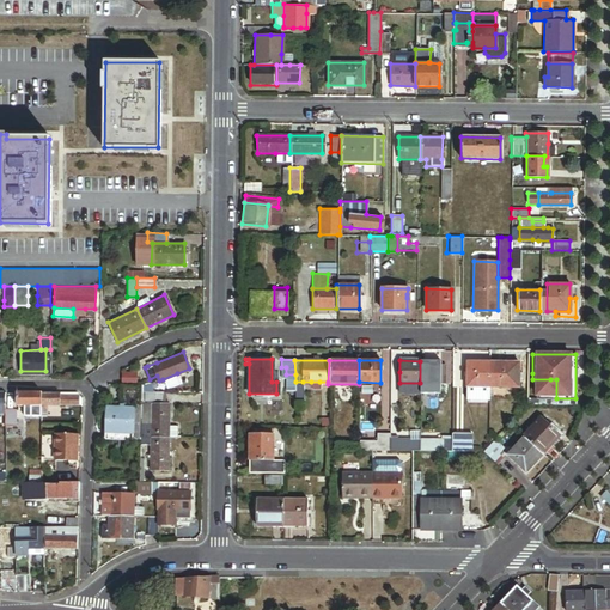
[(439,361),(420,361),(420,383),(439,384),(439,372),(439,364),(439,361)]
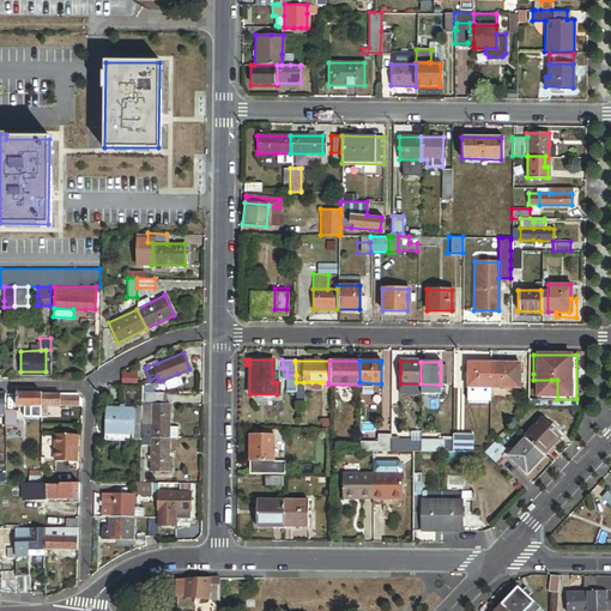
[(489,387),(489,362),(467,362),(467,373),(467,376),(467,386),(489,387)]
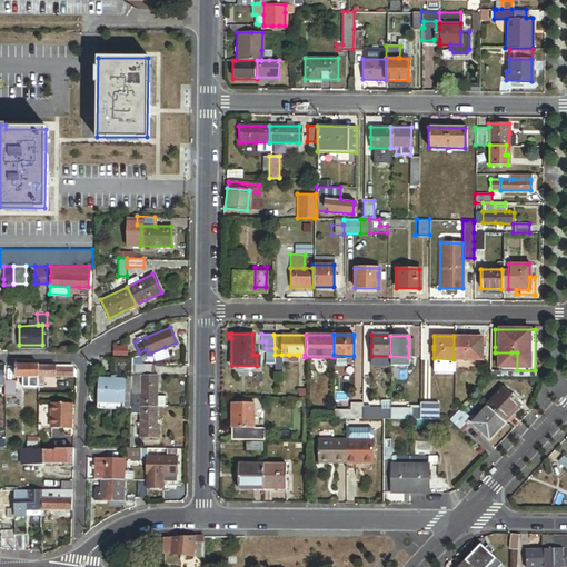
[(475,336),(454,336),(454,359),(475,359),(475,336)]
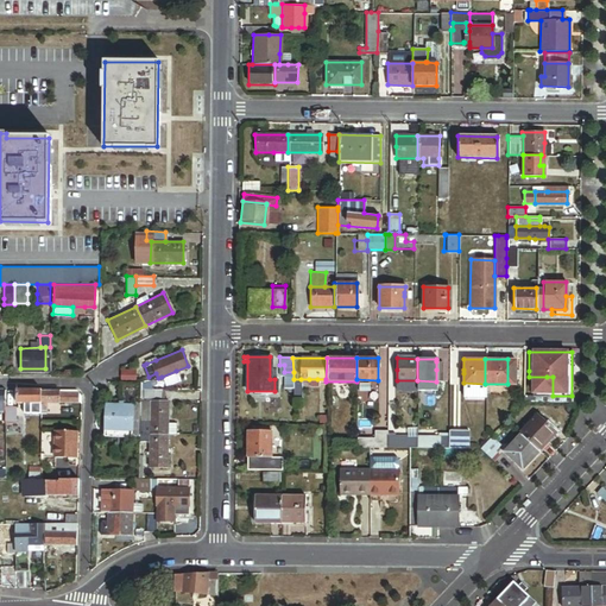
[(284,365),(279,365),(279,376),(284,376),(284,389),(292,389),(294,379),(294,372),(284,372),(284,365)]
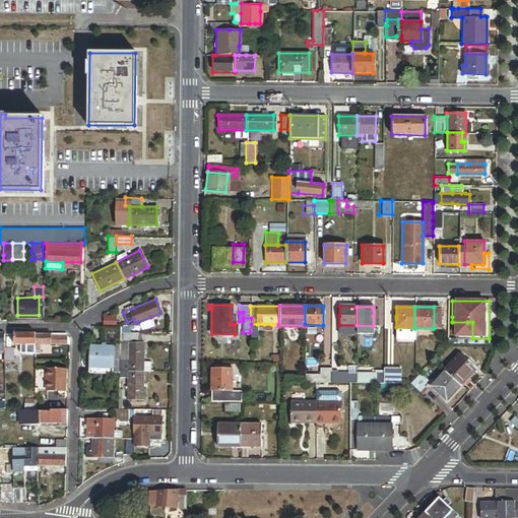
[(116,324),(116,314),(103,314),(103,324),(116,324)]
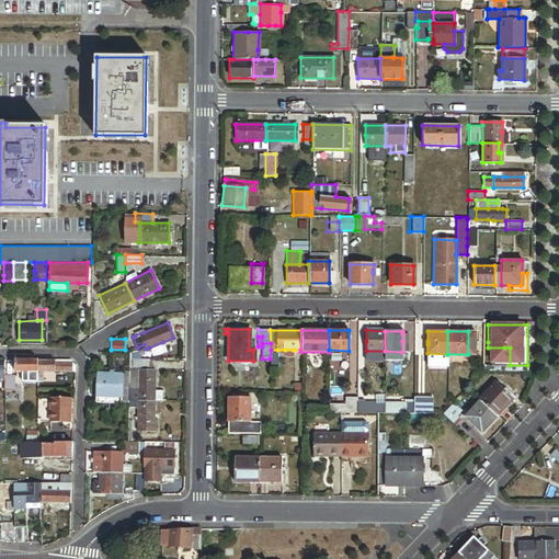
[(164,350),(162,342),(149,348),(152,355),(164,350)]
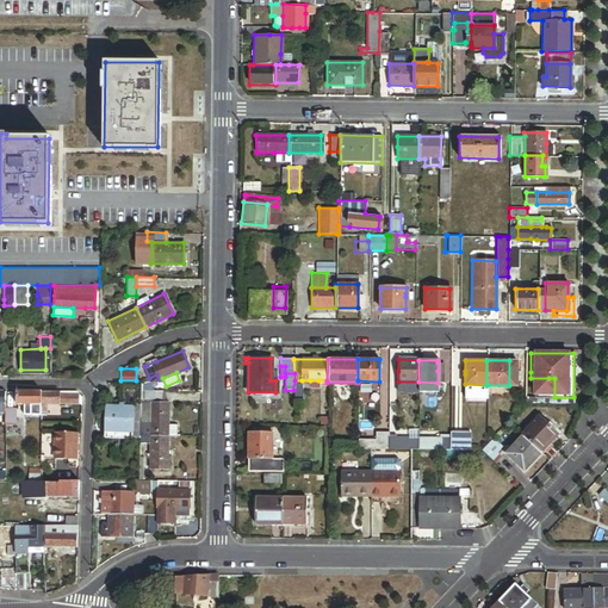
[(525,402),(574,403),(574,397),(554,397),(554,378),(548,378),(531,378),(531,397),(525,397),(525,402)]
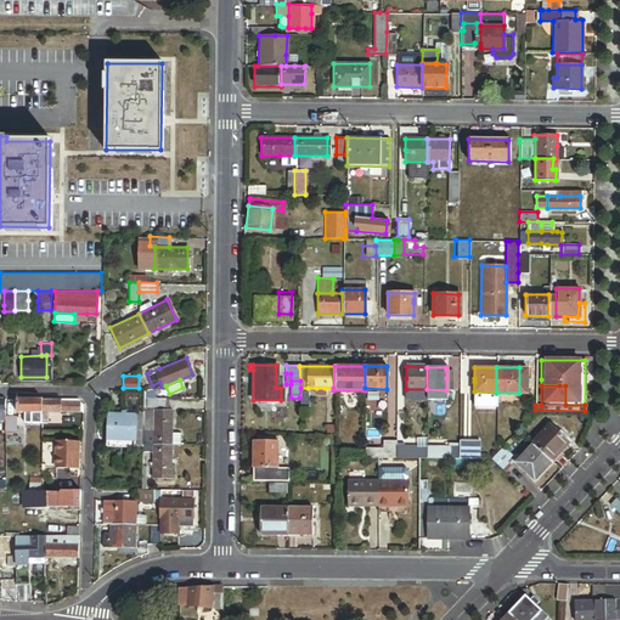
[(496,406),(496,393),(474,392),(474,406),(496,406)]
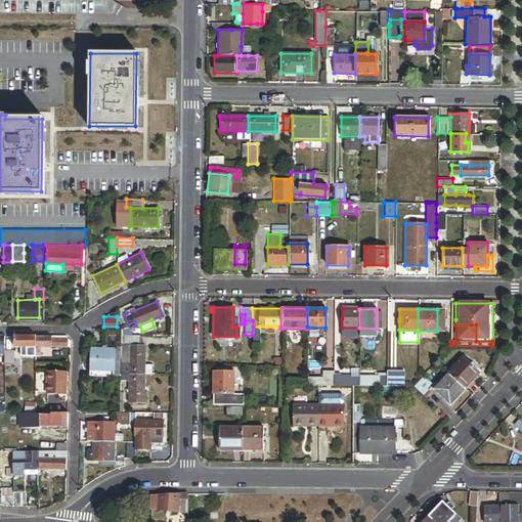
[(35,345),(35,334),(23,335),(14,335),(14,345),(24,345),(35,345)]
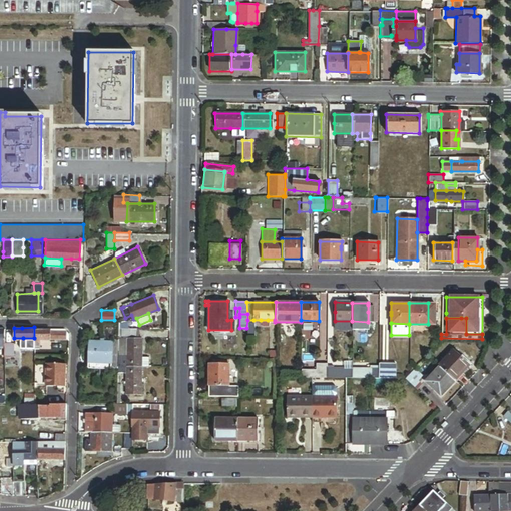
[(47,327),(34,327),(34,338),(39,338),(66,339),(66,330),(49,330),(49,327),(47,327)]
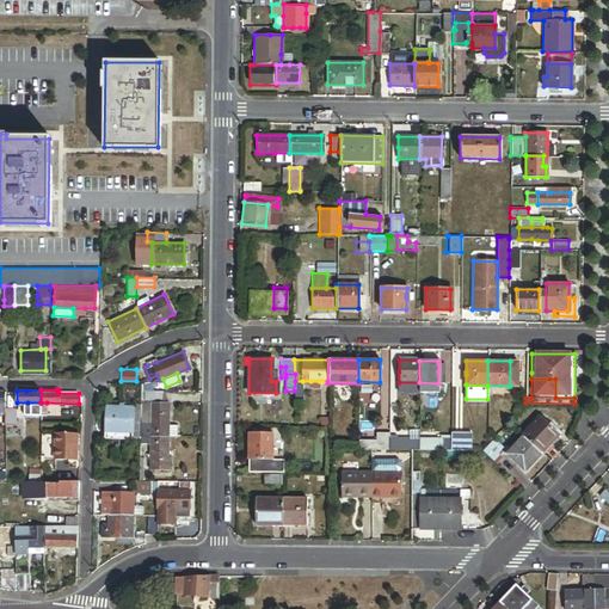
[(141,406),(141,398),(141,389),(123,389),(122,405),(134,406),(141,406)]
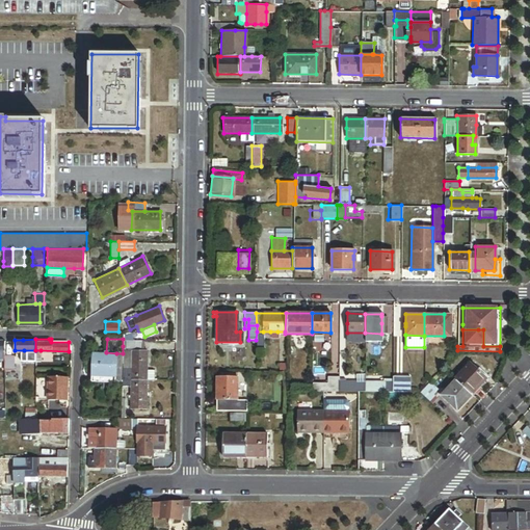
[(130,349),(130,363),(130,371),(130,378),(146,378),(146,369),(146,349),(130,349)]
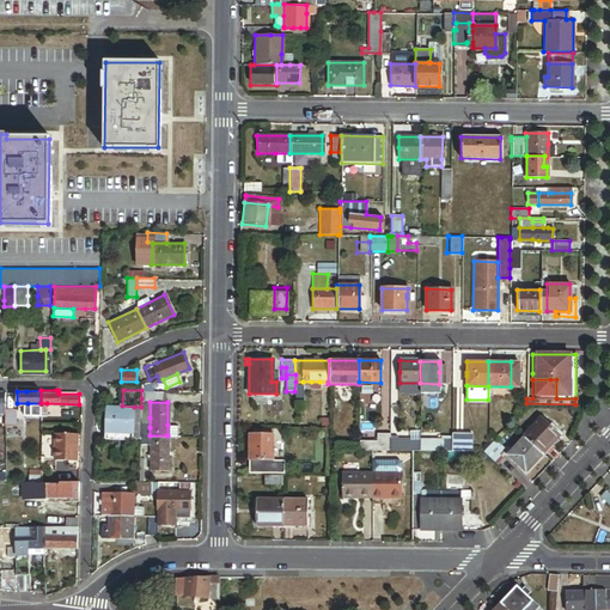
[(41,414),(41,403),(28,403),(28,410),(24,410),(24,414),(41,414)]
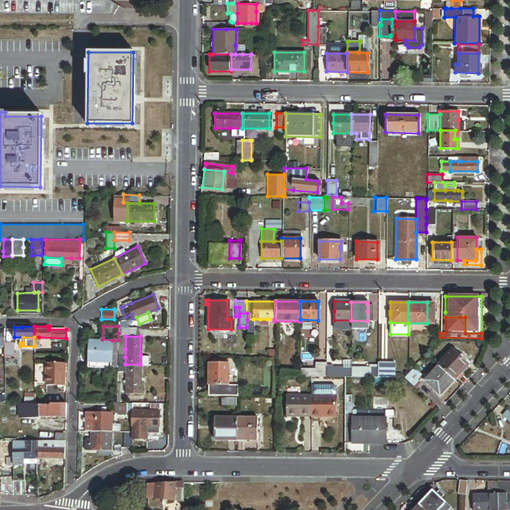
[(89,339),(88,359),(111,360),(112,340),(102,339),(89,339)]
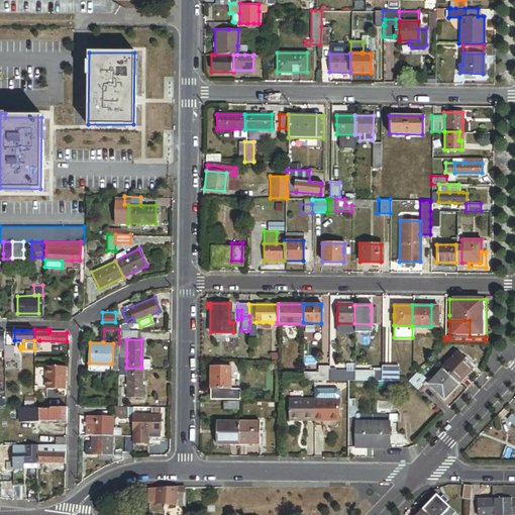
[(4,358),(12,358),(12,344),(4,344),(4,347),(4,358)]
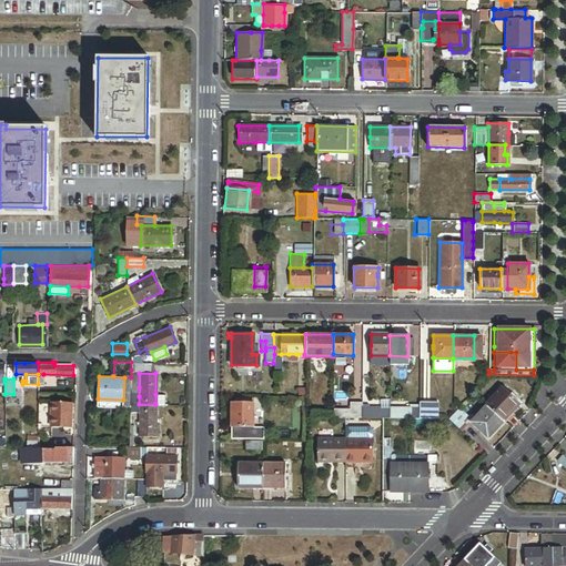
[(137,381),(130,380),(130,397),(139,396),(139,387),(137,387),(137,381)]
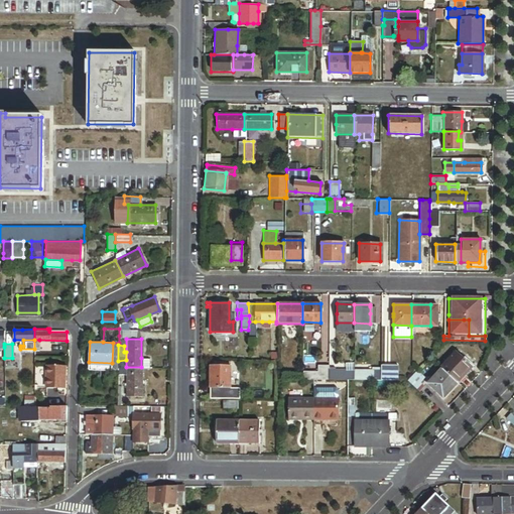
[(455,351),(440,366),(457,381),(471,366),(455,351)]
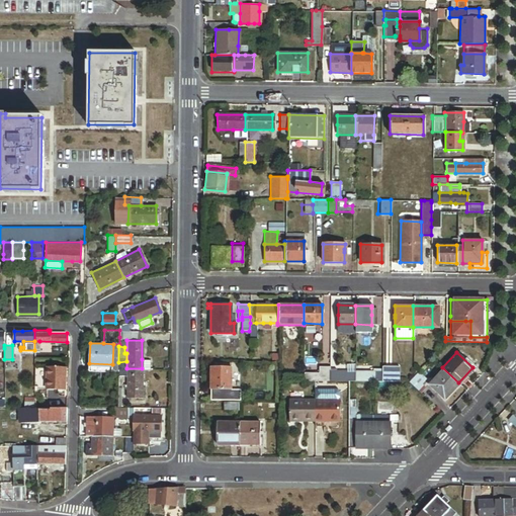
[(66,366),(47,365),(46,388),(65,388),(65,376),(66,366)]
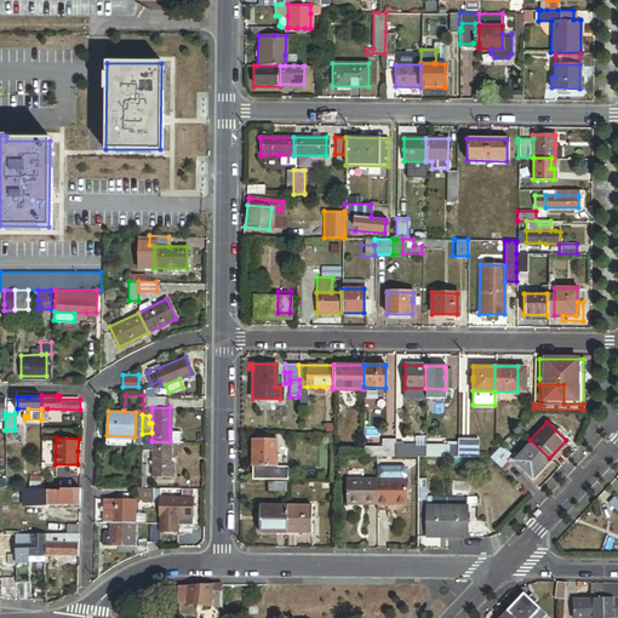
[(275,465),(276,440),(262,440),(251,439),(251,465),(275,465)]
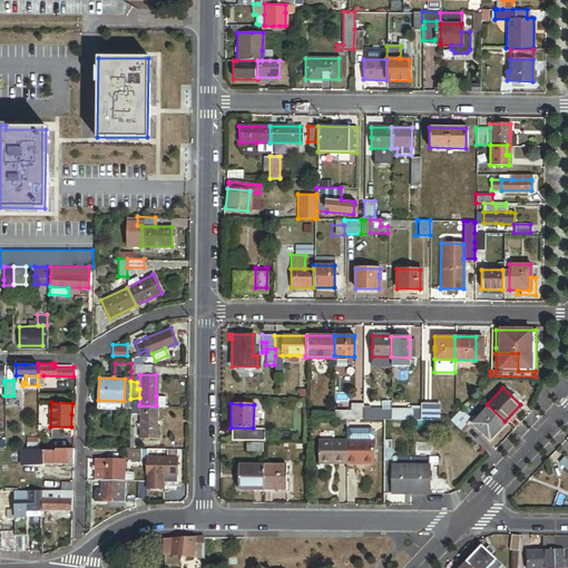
[(334,410),(334,419),(362,419),(362,408),(362,405),(362,403),(351,403),(351,410),(334,410)]
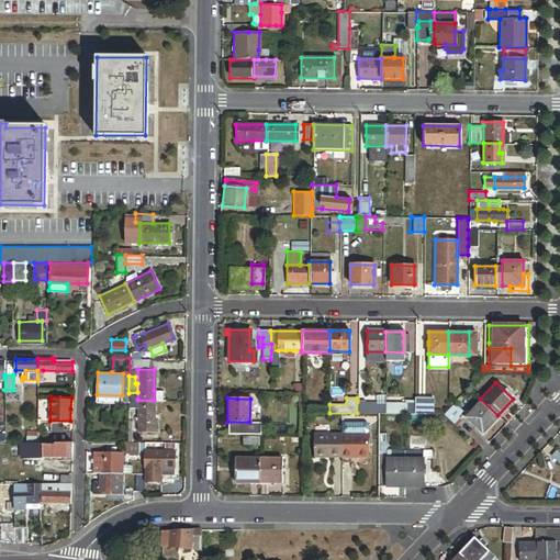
[(415,398),(415,403),(414,414),(433,414),(433,398),(415,398)]
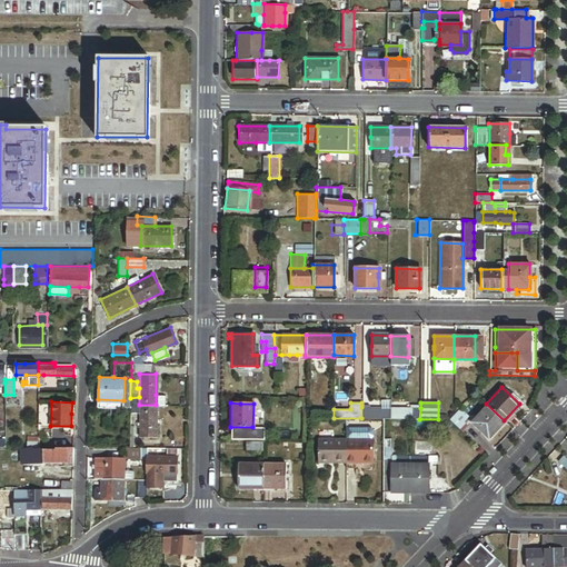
[(504,420),(486,404),(485,405),(487,406),(503,420),(504,420)]
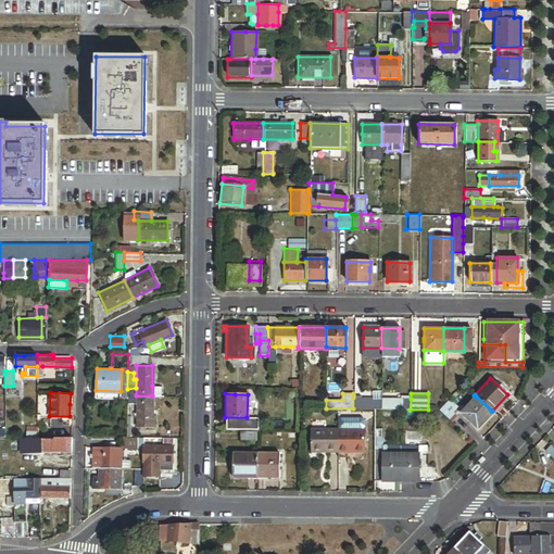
[(152,395),(136,395),(136,402),(136,425),(152,425),(152,395)]
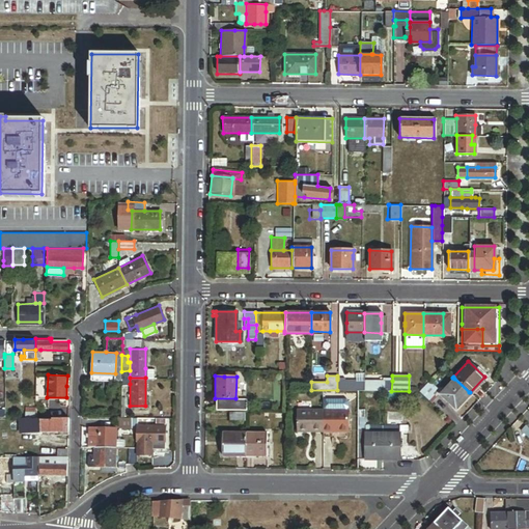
[(469,392),(454,379),(440,394),(455,408),(469,392)]
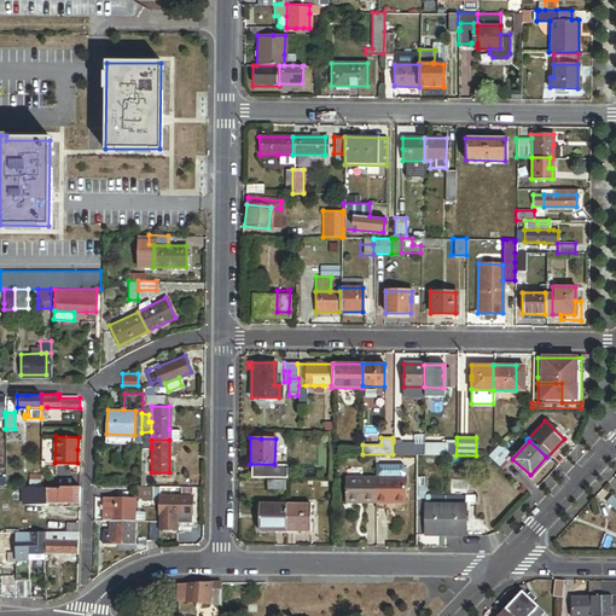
[(393,442),(393,454),(414,454),(414,442),(400,442),(393,442)]
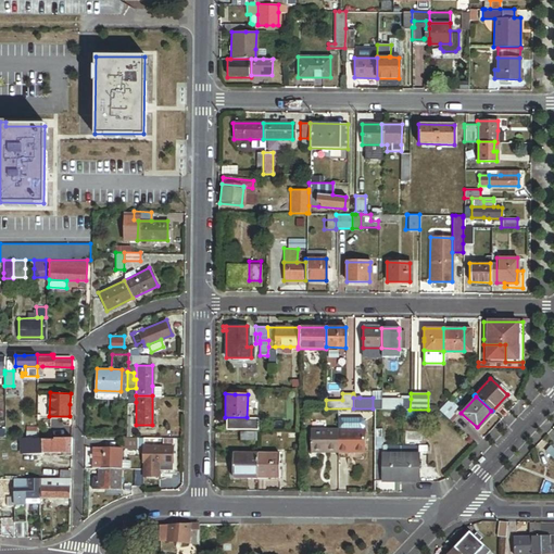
[(386,410),(407,410),(407,399),(399,399),(386,398),(386,410)]
